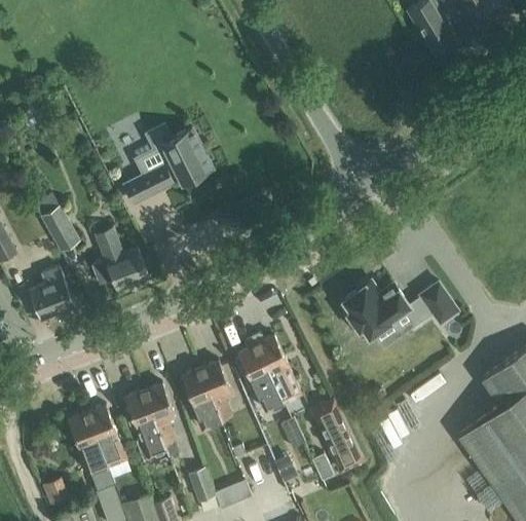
[(458,42),(448,25),(442,15),(433,21),(419,0),(418,0),(405,8),(434,58),(458,42)]
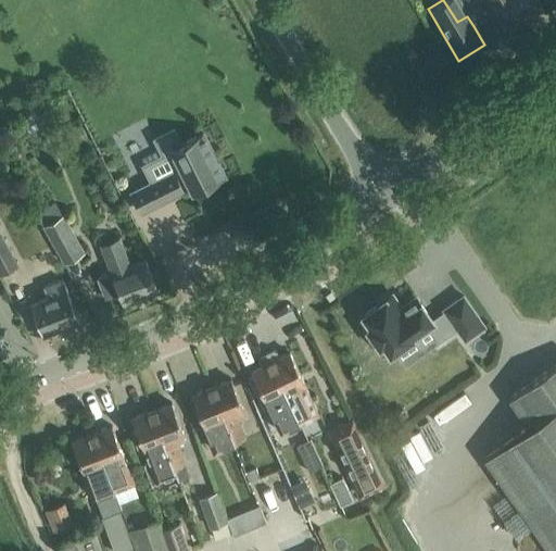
[(487,0),(495,13),(507,33),(542,11),(534,0),(487,0)]
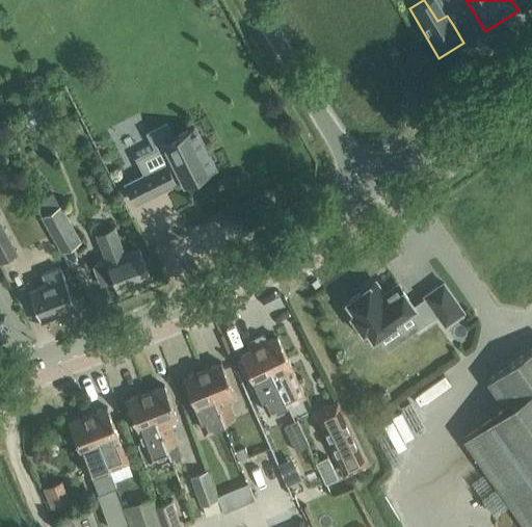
[(126,189),(135,208),(175,187),(173,184),(181,180),(184,187),(214,173),(207,159),(208,158),(201,146),(193,132),(173,142),(166,129),(148,138),(156,155),(165,150),(174,166),(166,169),(165,168),(126,189)]
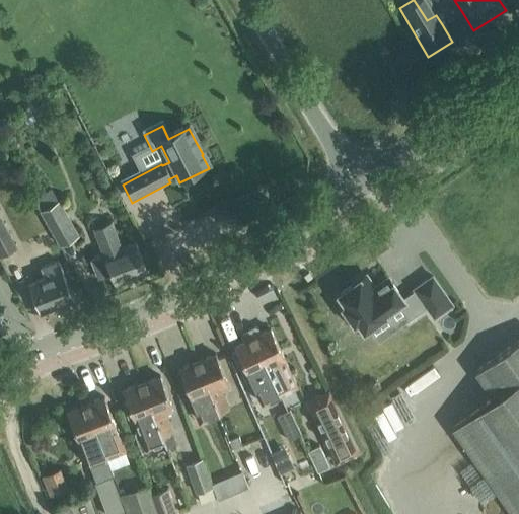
[(90,189),(96,199),(112,191),(104,178),(90,189)]
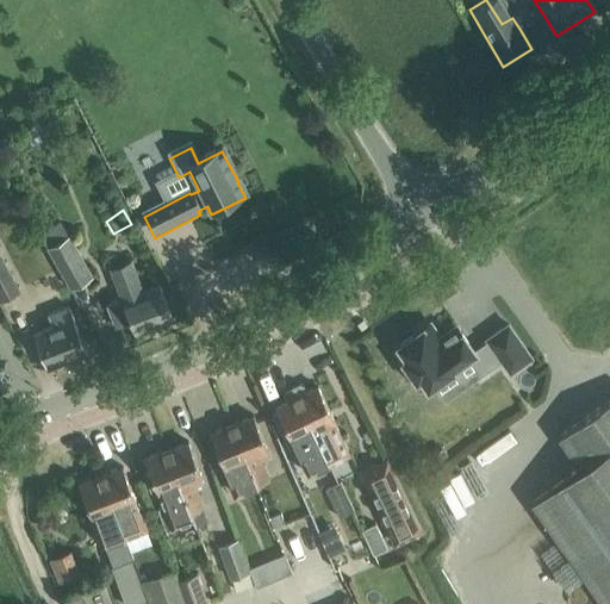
[(68,238),(47,250),(70,292),(92,280),(68,238)]
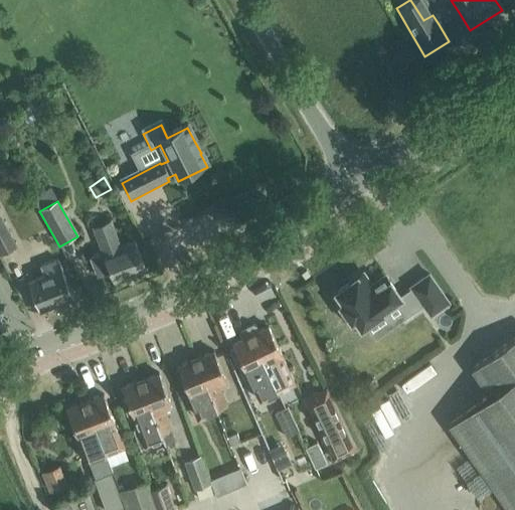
[(0,257),(16,249),(0,217),(0,257)]
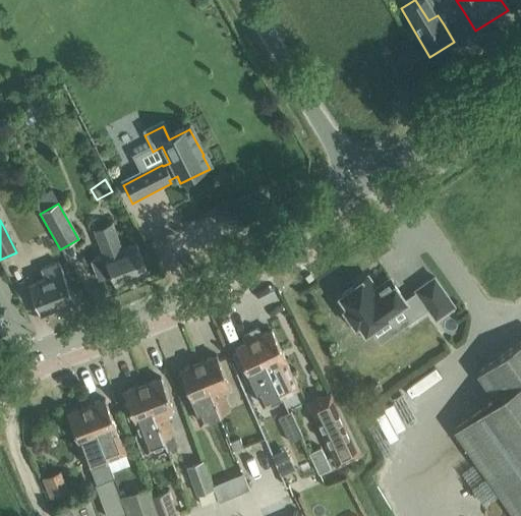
[(104,260),(91,265),(98,283),(111,278),(115,289),(148,277),(139,258),(136,247),(123,252),(112,225),(94,233),(104,260)]
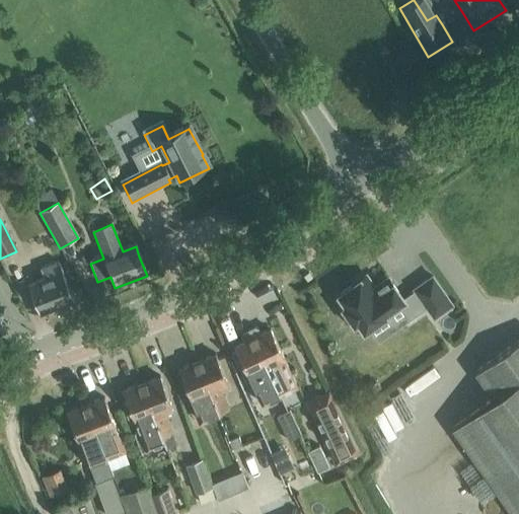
[(40,271),(44,282),(28,288),(40,317),(73,304),(58,264),(40,271)]
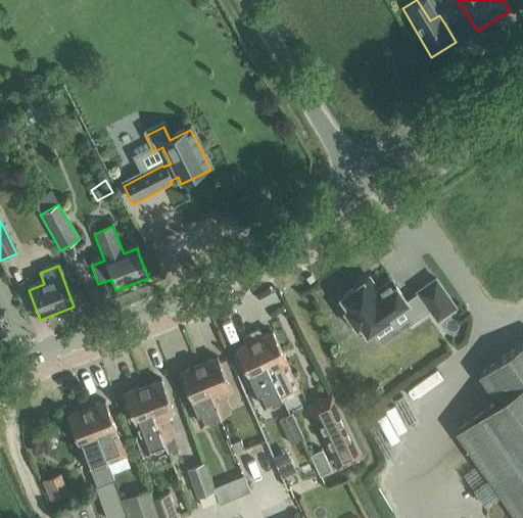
[(455,311),(435,282),(417,295),(418,296),(406,304),(392,285),(377,295),(368,282),(340,301),(348,313),(345,315),(361,336),(364,334),(367,338),(393,319),(392,318),(400,312),(412,327),(430,314),(436,323),(455,311)]
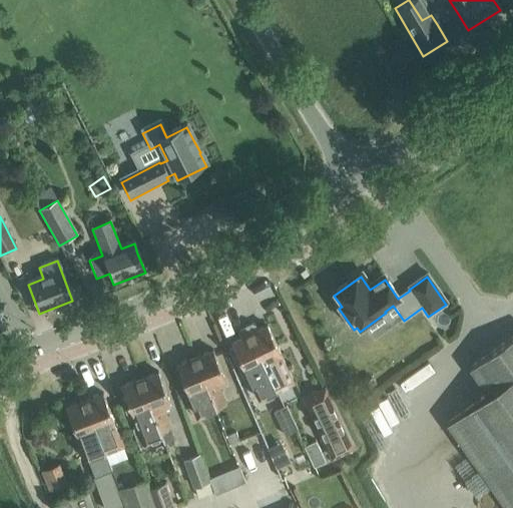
[(251,328),(245,331),(277,395),(287,390),(294,386),(281,359),(276,347),(267,329),(257,334),(254,329),(251,328)]
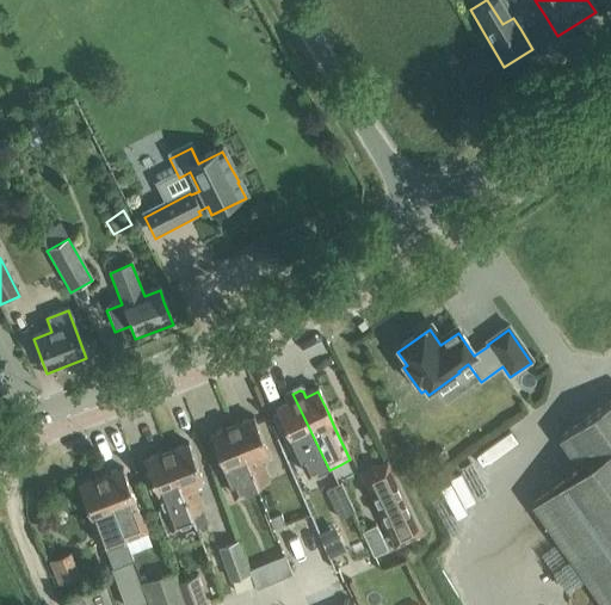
[(277,417),(272,419),(289,455),(295,452),(308,480),(329,470),(292,394),(285,397),(284,401),(287,406),(276,412),(277,417)]
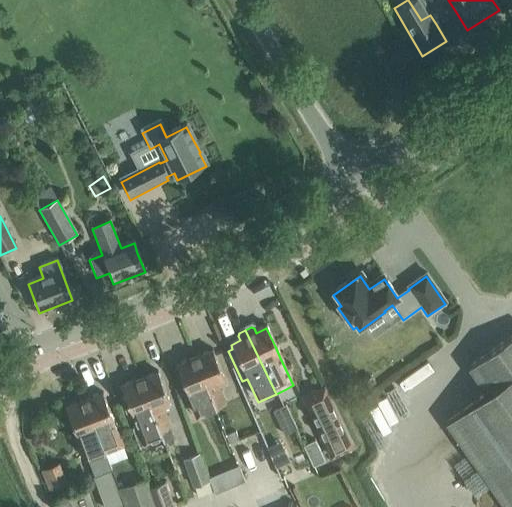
[(511,506),(511,339),(468,371),(487,397),(446,426),(503,506),(511,506)]
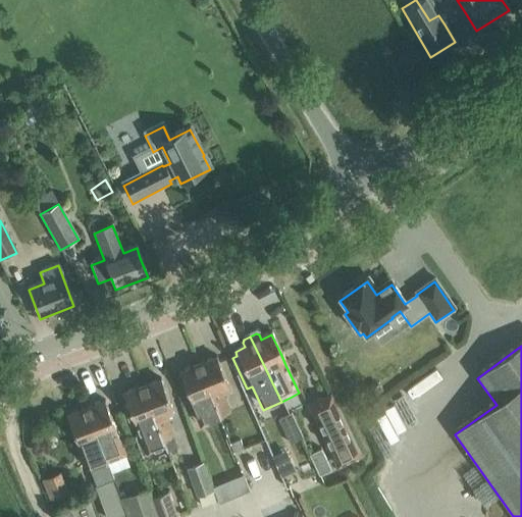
[(229,391),(224,378),(216,360),(198,367),(219,420),(230,416),(221,394),(229,391)]
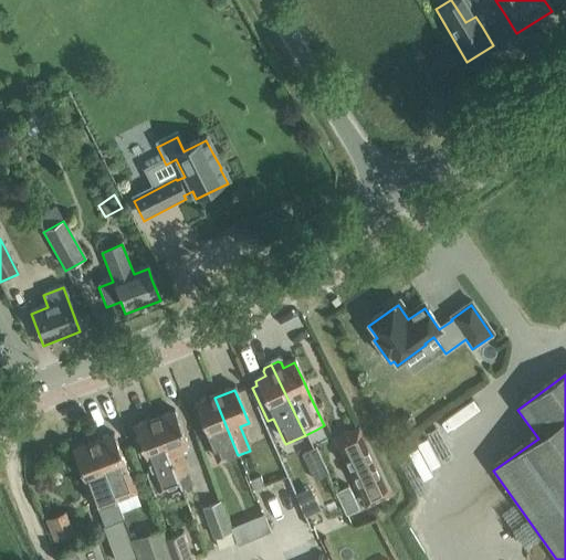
[(195,405),(202,426),(208,437),(219,465),(228,462),(227,460),(238,455),(215,398),(195,405)]
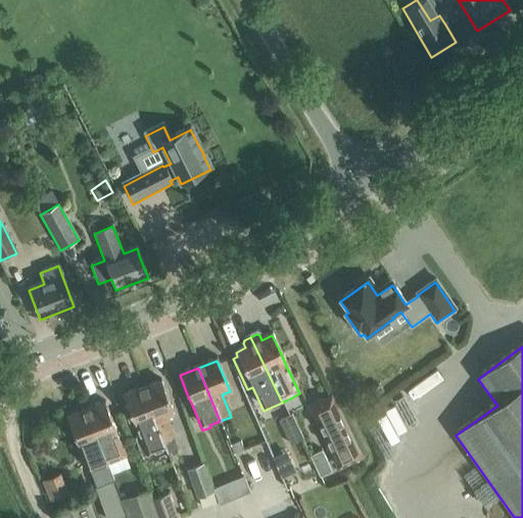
[(161,383),(142,390),(168,458),(170,457),(168,455),(178,451),(164,418),(173,415),(161,383)]
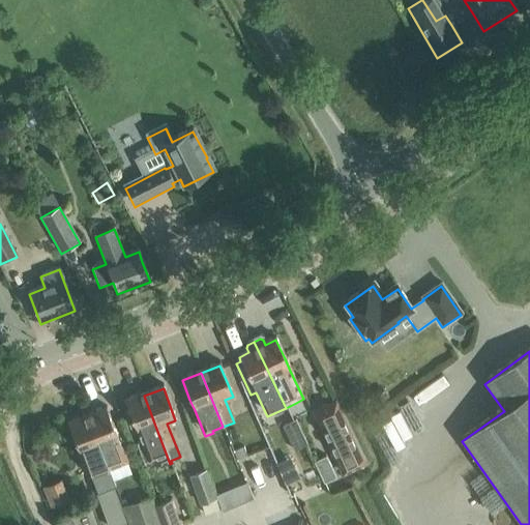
[(153,471),(170,464),(144,396),(125,403),(145,456),(147,455),(153,471)]
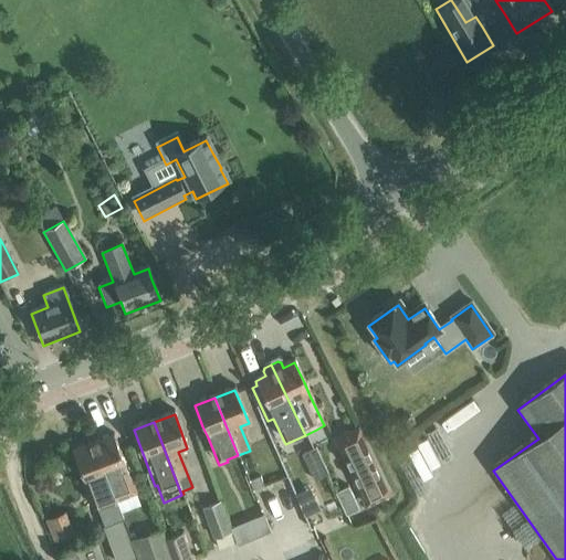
[(358,431),(334,443),(366,508),(390,497),(358,431)]
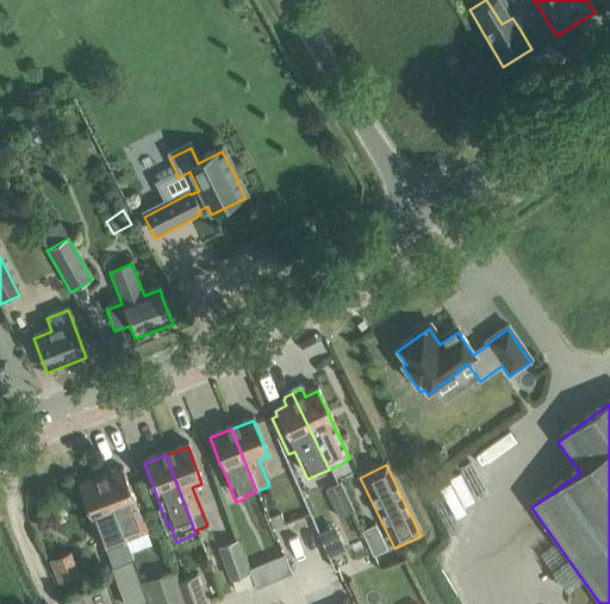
[(122,472),(100,480),(124,542),(125,542),(136,537),(145,534),(142,523),(136,509),(132,498),(130,494),(122,472)]
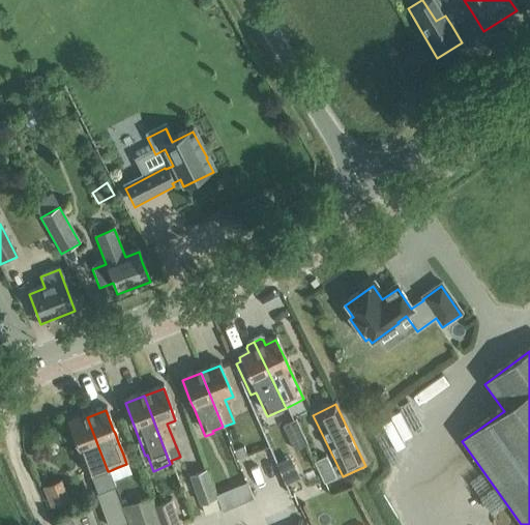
[(87,417),(68,425),(76,444),(80,457),(89,478),(91,478),(97,495),(97,496),(112,491),(115,490),(109,471),(108,471),(87,417)]
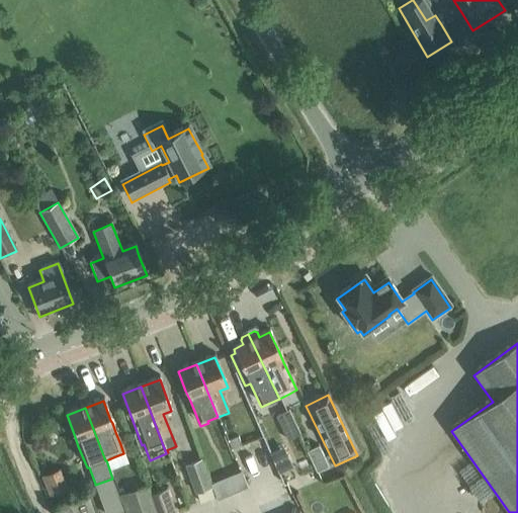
[(276,419),(288,443),(301,437),(288,412),(276,419)]
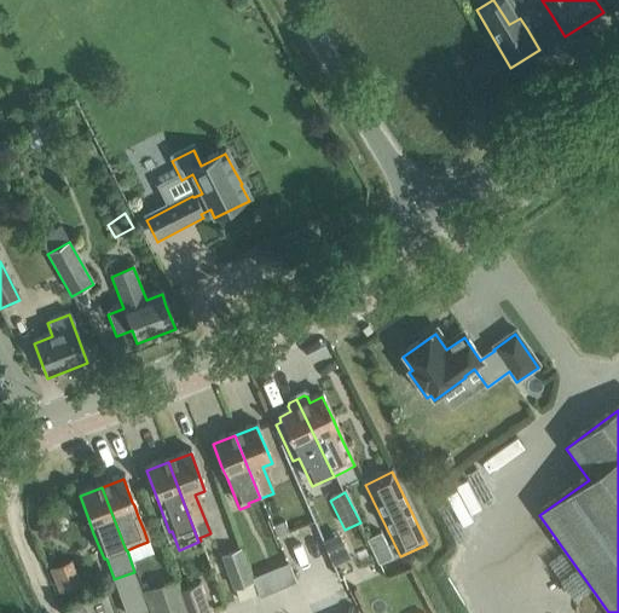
[(393,560),(381,535),(366,542),(379,567),(393,560)]
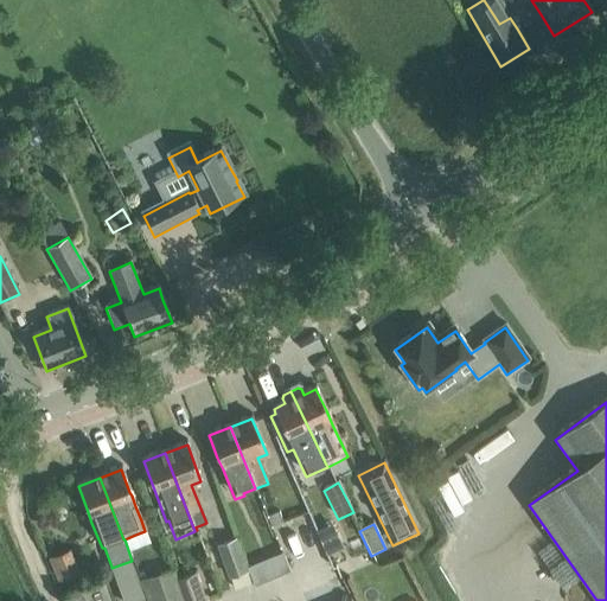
[(224,581),(243,574),(232,542),(213,549),(224,581)]
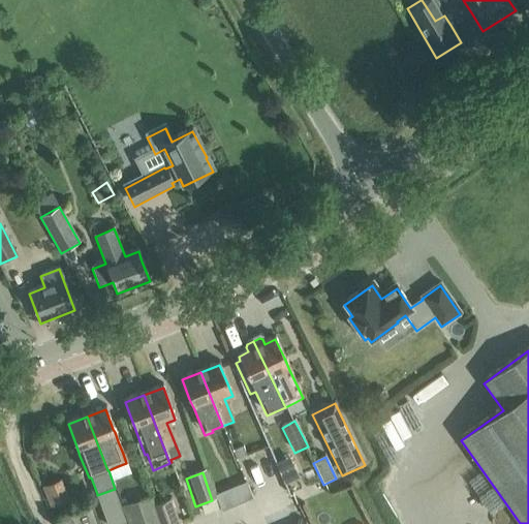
[(227,511),(256,498),(249,482),(220,495),(227,511)]
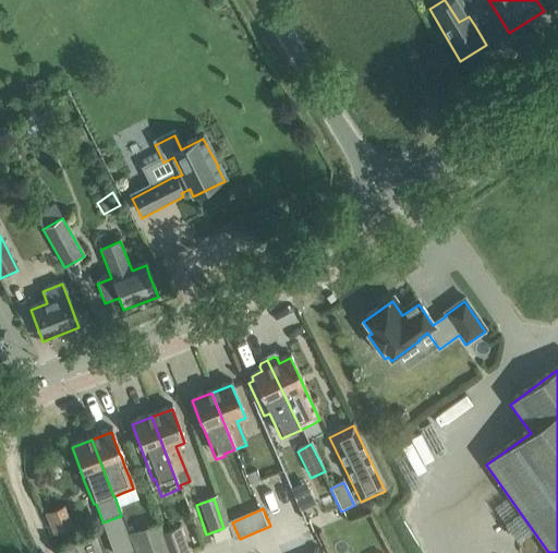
[(63,511),(47,517),(55,537),(71,530),(63,511)]
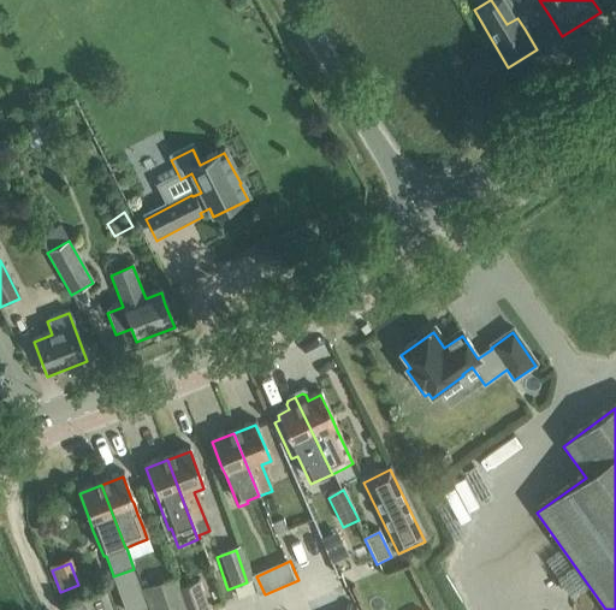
[(113,576),(112,578),(124,609),(144,609),(130,570),(113,576)]
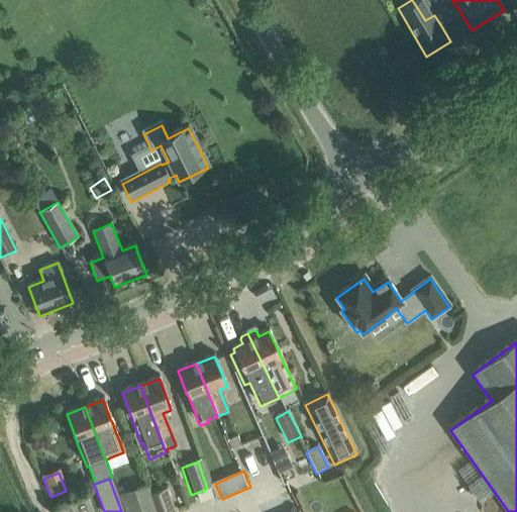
[(134,491),(120,496),(125,511),(157,511),(150,497),(147,487),(134,491)]
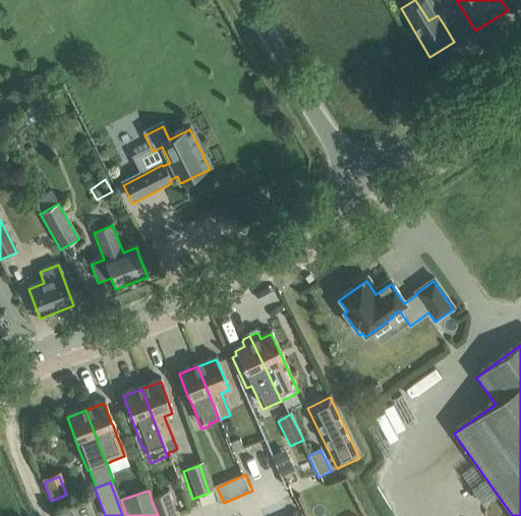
[(217,492),(198,499),(203,509),(221,502),(217,492)]
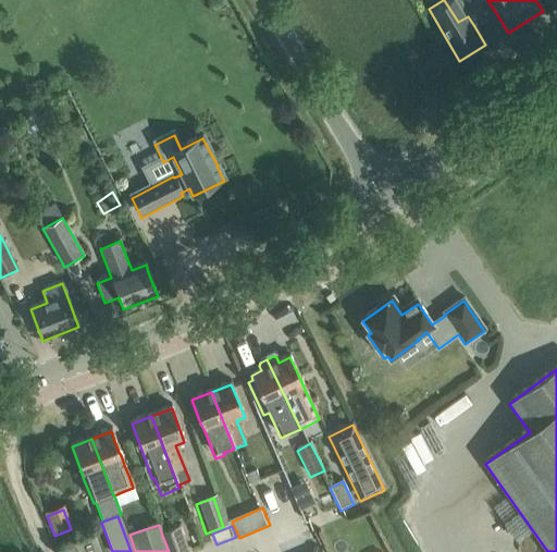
[(180,529),(162,536),(169,551),(187,551),(180,529)]
